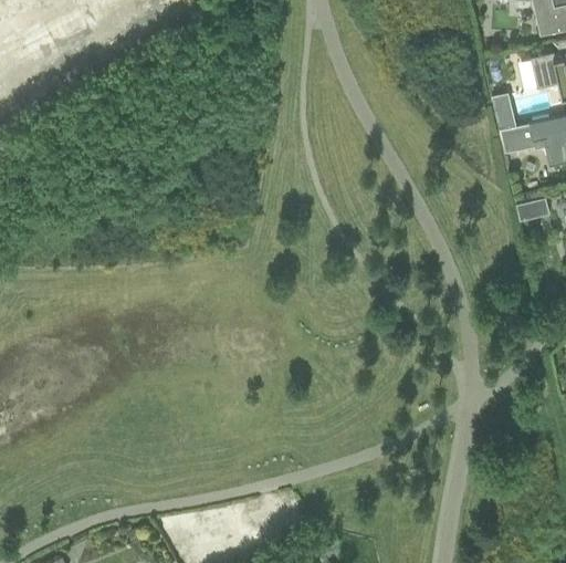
[(565,0),(521,0),(534,1),(537,17),(536,18),(538,30),(559,25),(559,28),(565,25),(565,0)]
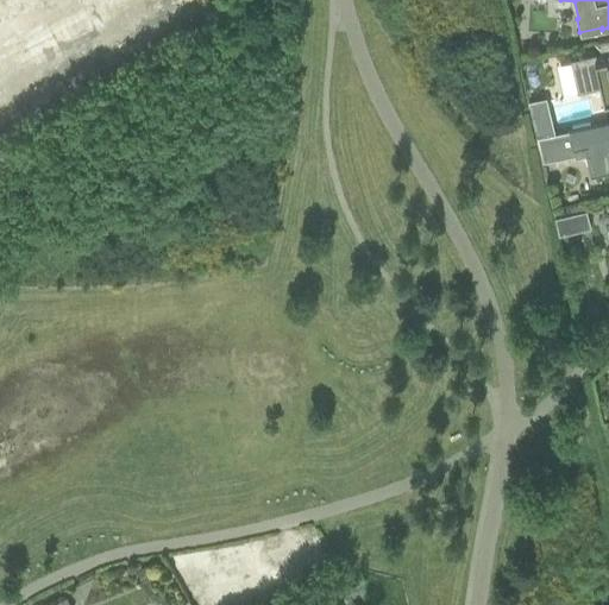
[(600,92),(602,105),(603,106),(608,105),(608,42),(597,45),(601,63),(595,64),(594,58),(577,62),(577,63),(570,64),(577,95),(600,90),(600,92)]
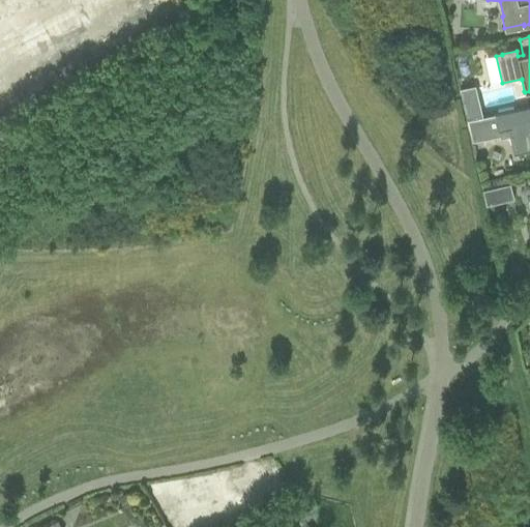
[(474,90),(460,93),(467,122),(480,119),(474,90)]
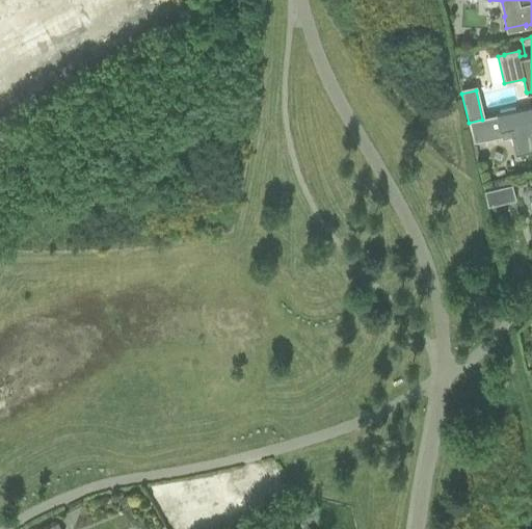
[(531,108),(496,117),(469,124),(474,144),(501,138),(501,141),(511,139),(515,157),(531,152),(531,108)]
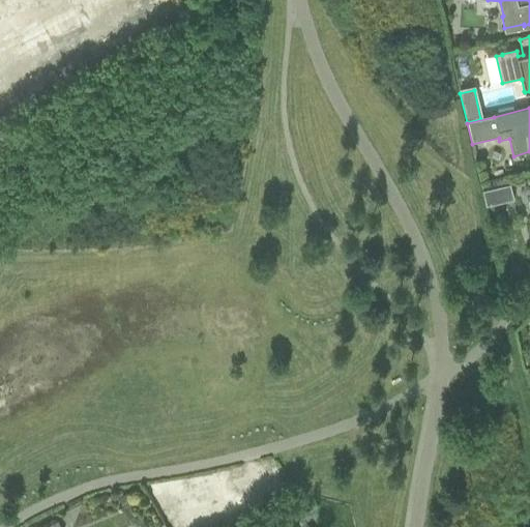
[(482,192),(486,207),(512,200),(508,185),(482,192)]
